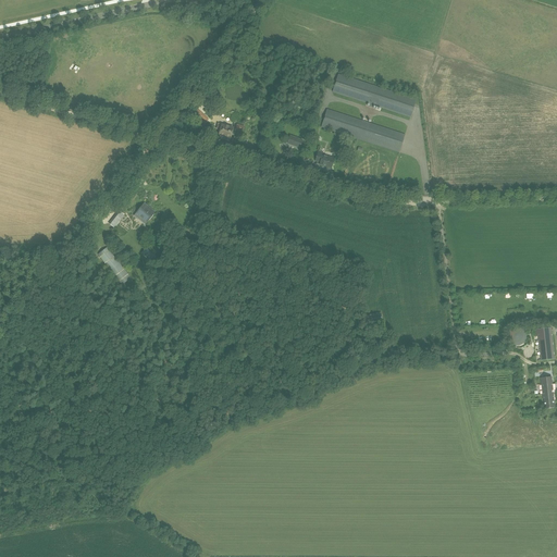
[(410,118),(416,100),(338,74),(333,91),(410,118)]
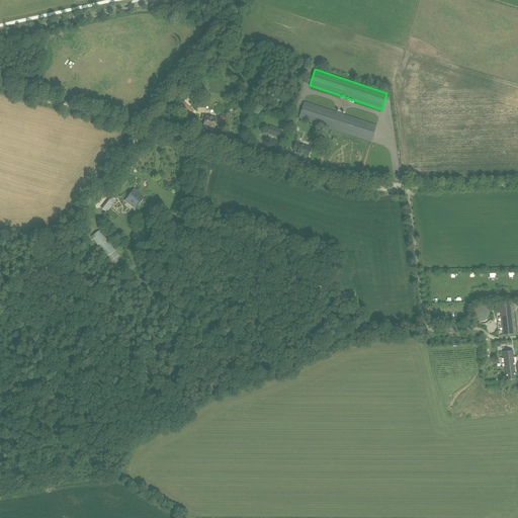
[(193,111),(184,102),(180,106),(190,115),(193,111)]
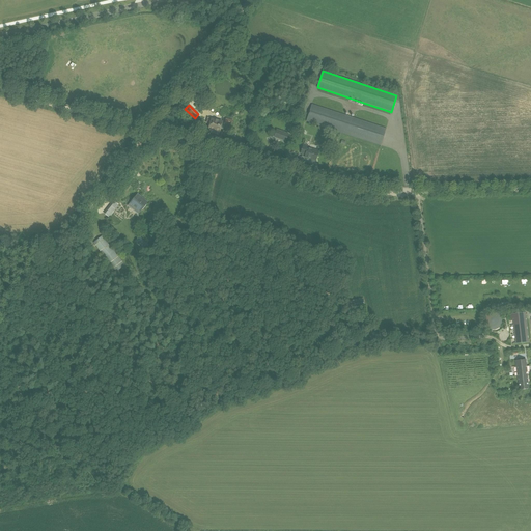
[(381,145),(386,129),(311,105),(306,121),(381,145)]
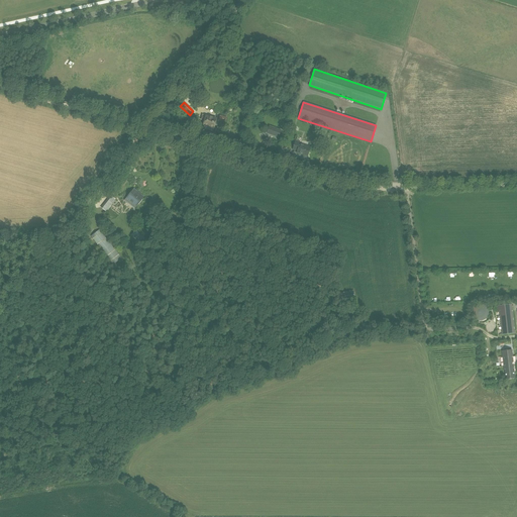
[(213,128),(216,119),(201,115),(201,117),(202,118),(202,120),(204,120),(203,125),(213,128)]
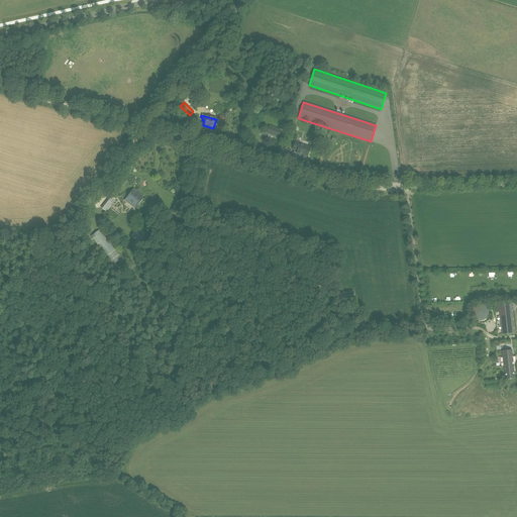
[(270,126),(267,133),(278,137),(281,130),(270,126)]
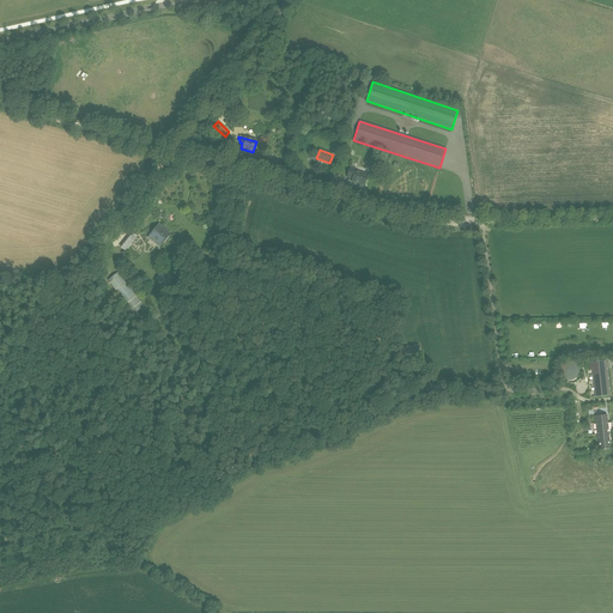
[(364,184),(368,174),(356,170),(356,168),(351,167),(347,176),(352,178),(352,181),(364,184)]
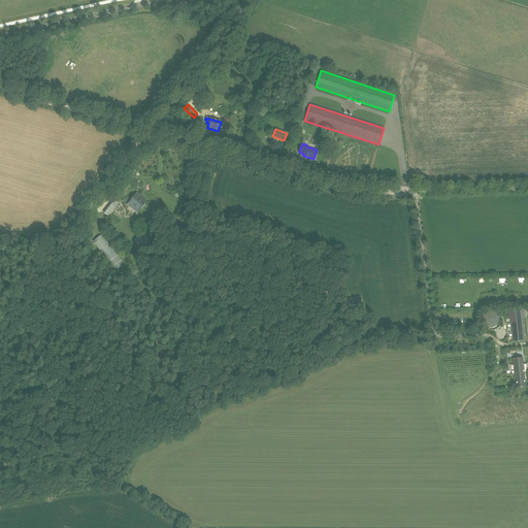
[(137,194),(135,196),(135,195),(134,196),(131,199),(132,200),(128,205),(137,212),(141,207),(141,208),(144,204),(143,204),(144,203),(144,202),(145,201),(137,194)]
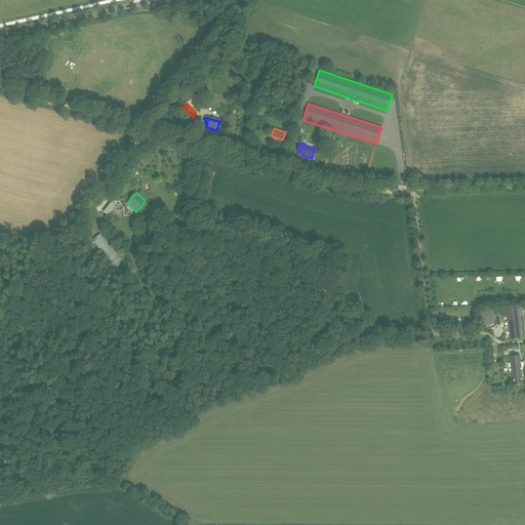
[(112,199),(109,203),(107,205),(112,209),(114,207),(118,203),(112,199)]
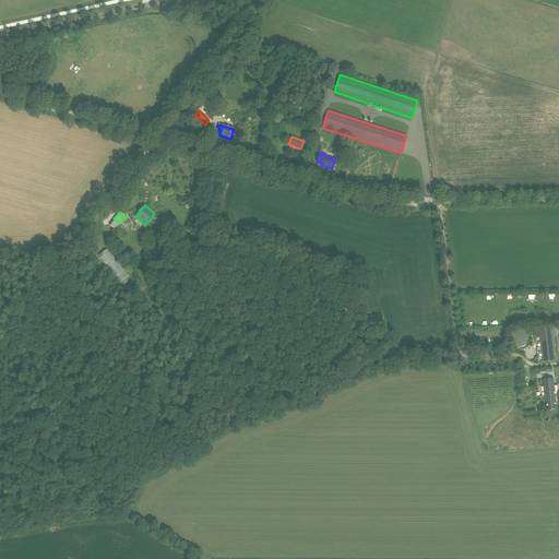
[(361,318),(363,324),(383,321),(382,313),(361,318)]
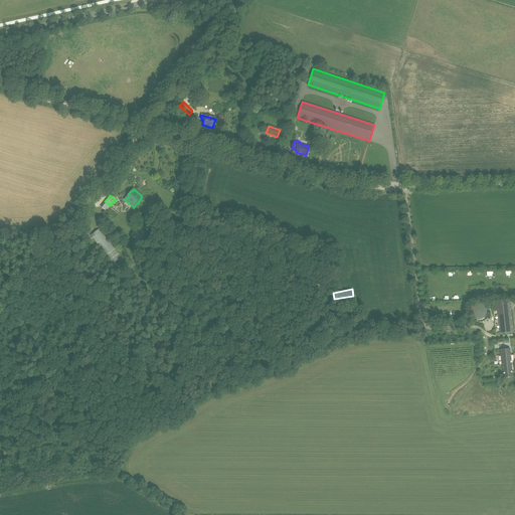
[(472,306),(471,308),(471,310),(471,312),(471,314),(473,316),(474,317),(476,318),(478,318),(480,318),(482,318),(484,317),(485,315),(486,314),(487,312),(487,310),(487,308),(486,306),(484,304),(483,303),(481,302),(479,302),(477,302),(475,303),(473,304),(472,306)]
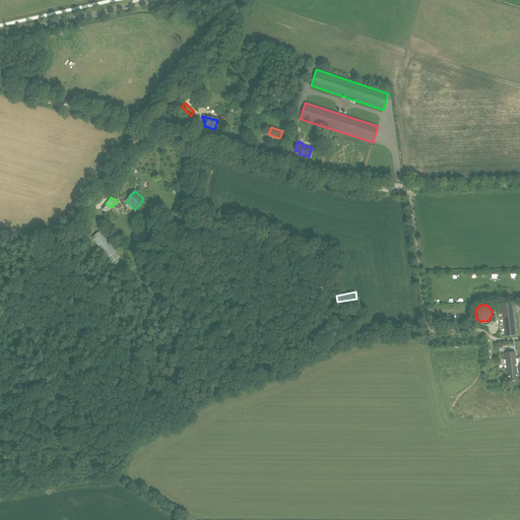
[(503,336),(518,334),(515,306),(500,307),(503,336)]
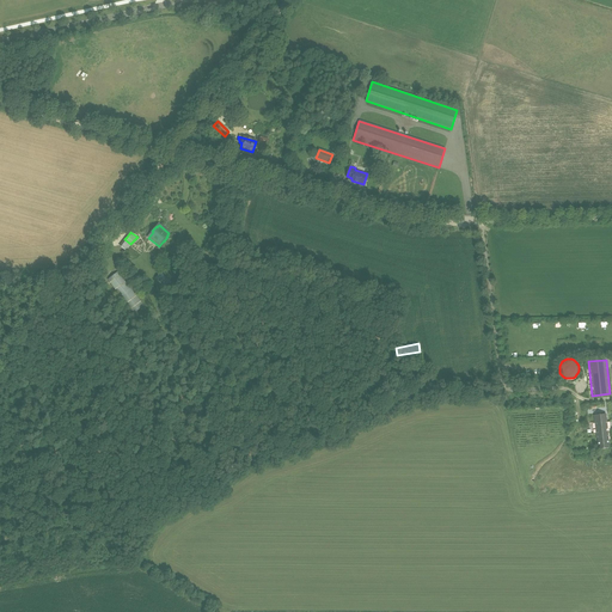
[(606,415),(595,415),(597,438),(598,438),(599,450),(610,448),(606,415)]
